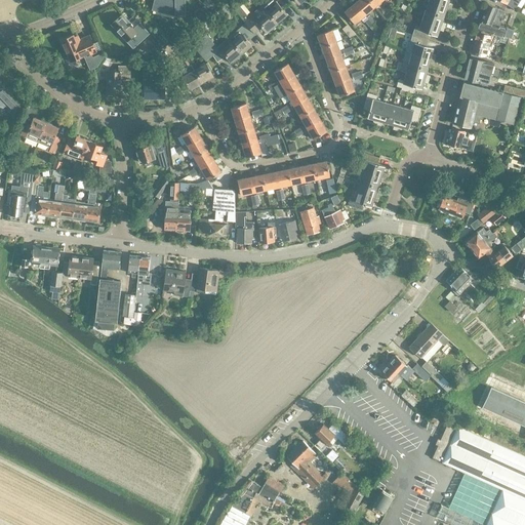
[(155,0),(154,5),(169,8),(168,12),(176,14),(185,14),(184,0),(155,0)]
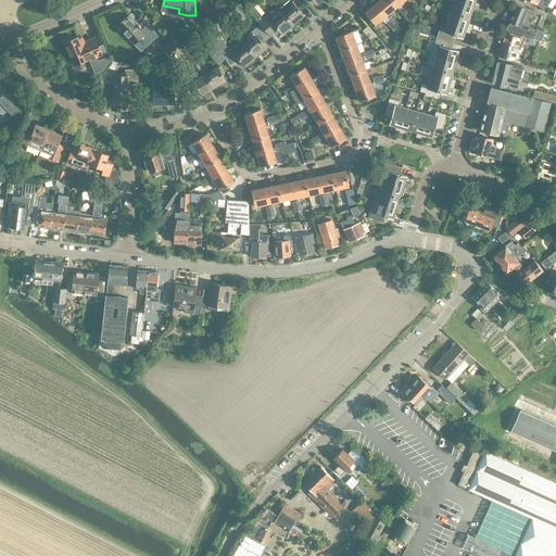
[(225,11),(226,12),(229,8),(222,0),(218,0),(215,3),(225,11)]
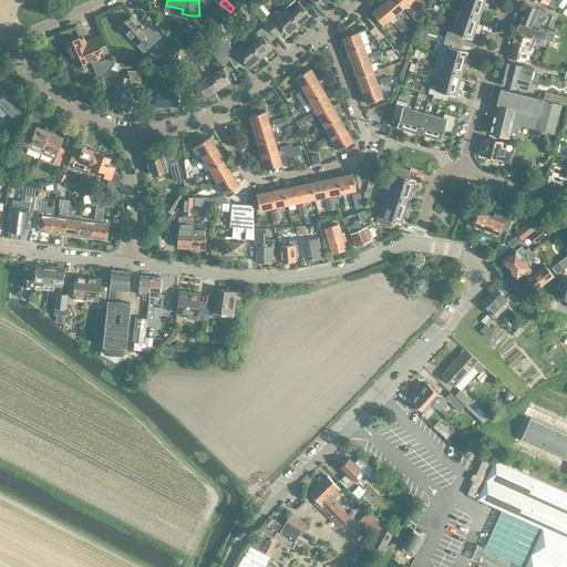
[(309,14),(296,0),(289,0),(284,6),(298,23),(309,14)]
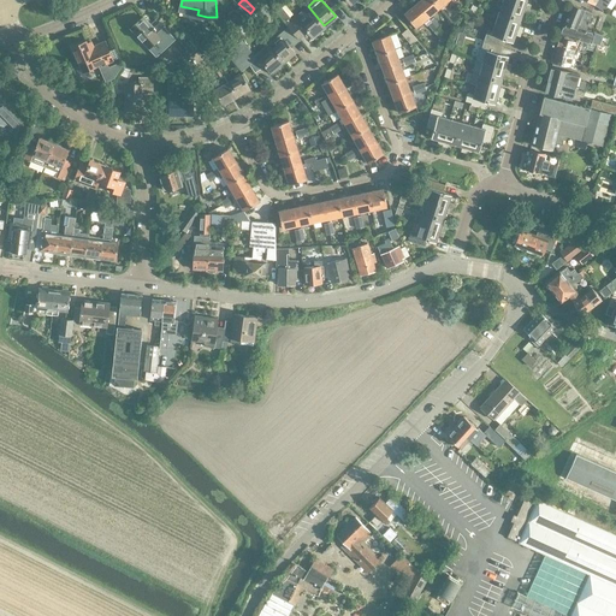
[(433,0),(419,0),(416,3),(428,17),(439,7),(433,0)]
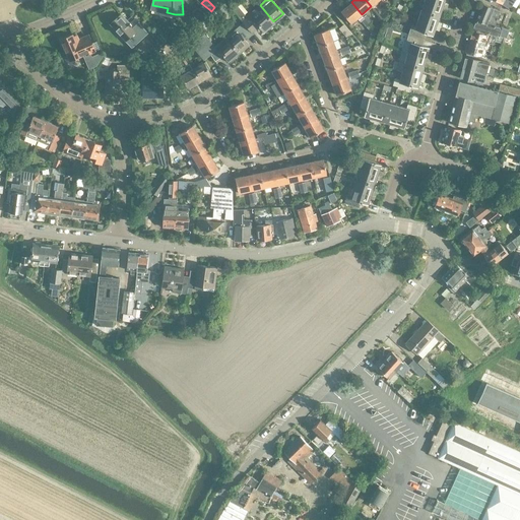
[(366,0),(371,6),(378,0),(380,2),(380,3),(386,10),(389,7),(383,0),(382,0),(366,0)]
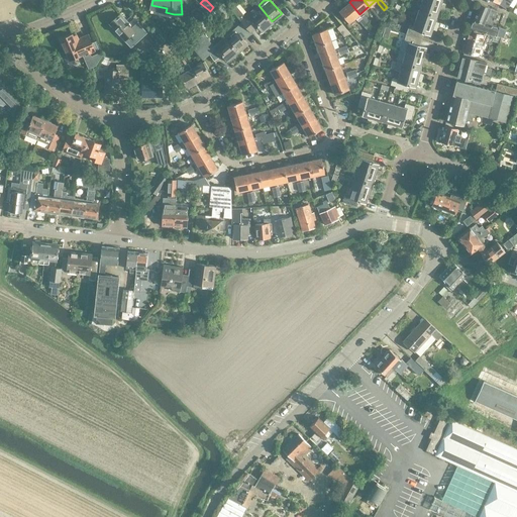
[(422,0),(421,0),(419,9),(437,16),(439,9),(443,10),(445,7),(422,0)]
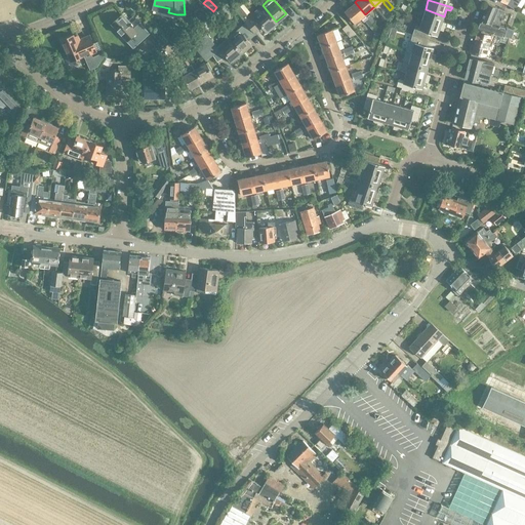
[(524,0),(500,0),(515,8),(520,0),(524,0)]
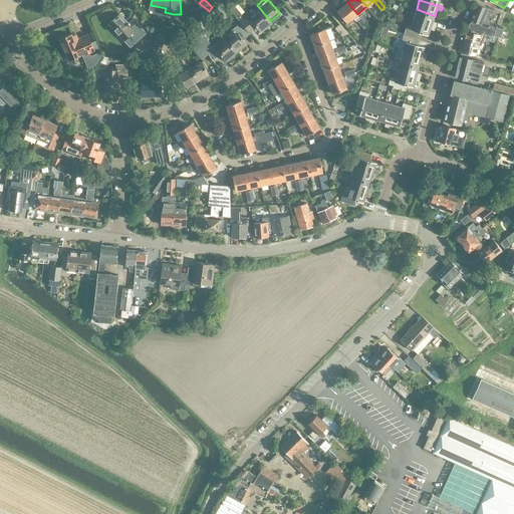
[(356,20),(359,17),(356,14),(357,14),(347,2),(337,10),(347,22),(351,19),(352,18),(355,20),(356,20)]
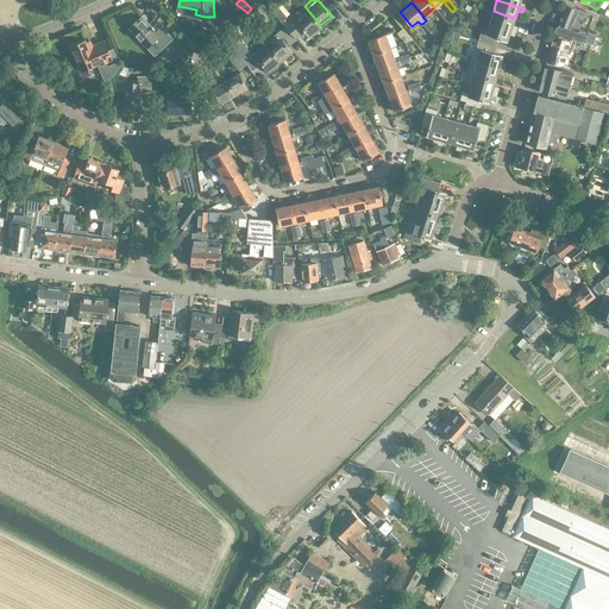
[(554,33),(584,42),(585,38),(586,32),(578,30),(585,12),(578,10),(566,5),(564,10),(554,33)]
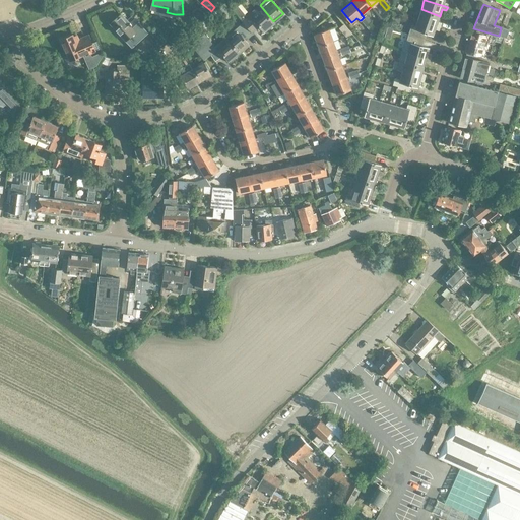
[(243,20),(248,26),(252,22),(257,28),(260,25),(264,30),(273,21),(260,5),(247,16),(238,6),(234,10),(243,20)]
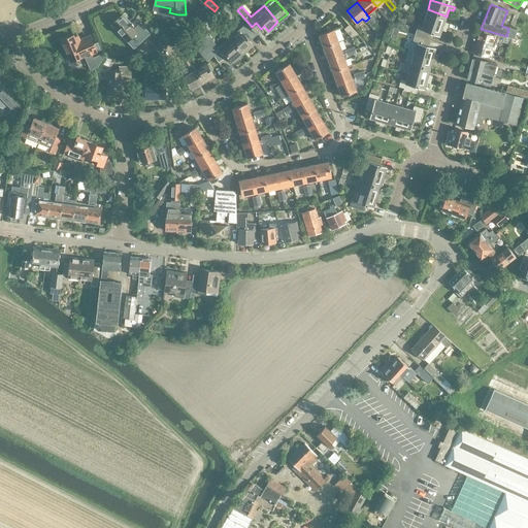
[(428,9),(424,20),(448,28),(449,23),(444,22),(447,17),(428,9)]
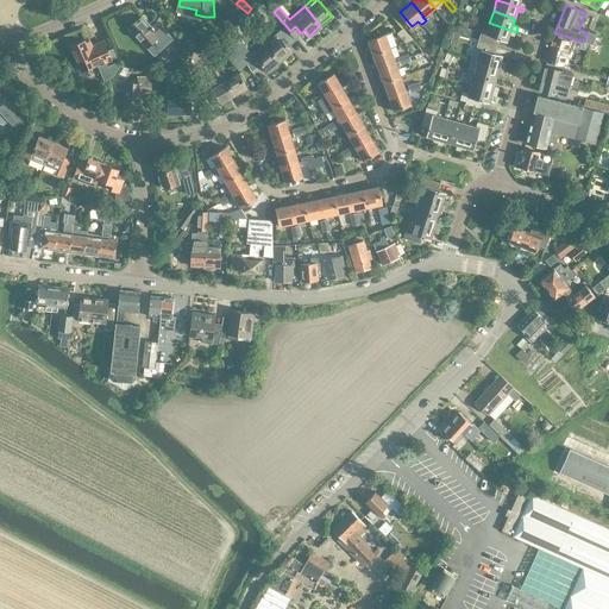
[(250,13),(243,18),(250,26),(257,22),(250,13)]
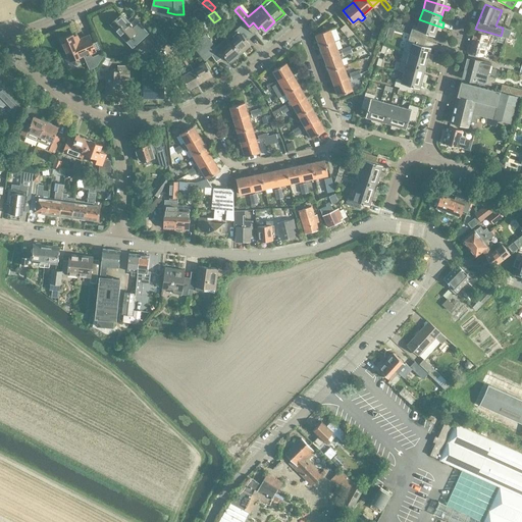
[(132,37),(135,41),(142,34),(138,29),(142,24),(137,18),(131,24),(121,14),(110,23),(126,41),(132,37)]
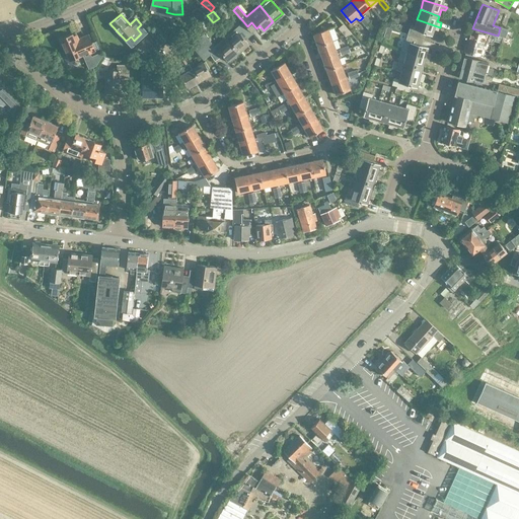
[(363,17),(360,20),(362,23),(365,26),(367,28),(369,30),(371,27),(373,26),(370,22),(371,21),(368,18),(365,15),(363,17)]
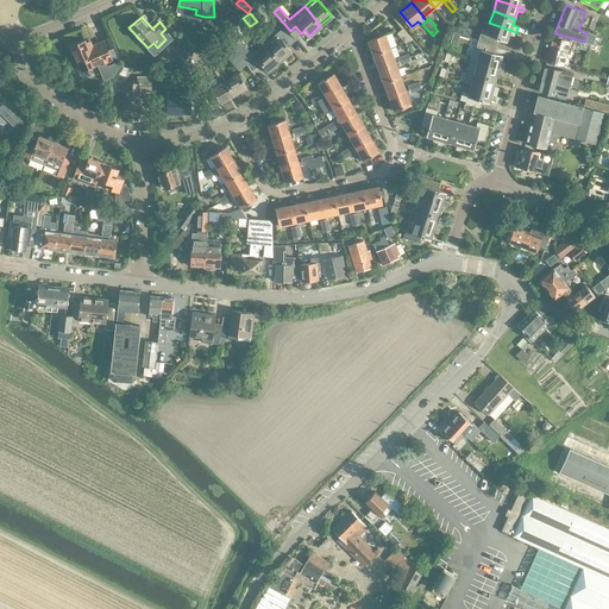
[(478,39),(478,41),(496,45),(498,38),(507,42),(509,33),(515,36),(516,32),(489,23),(487,31),(482,29),(478,39)]
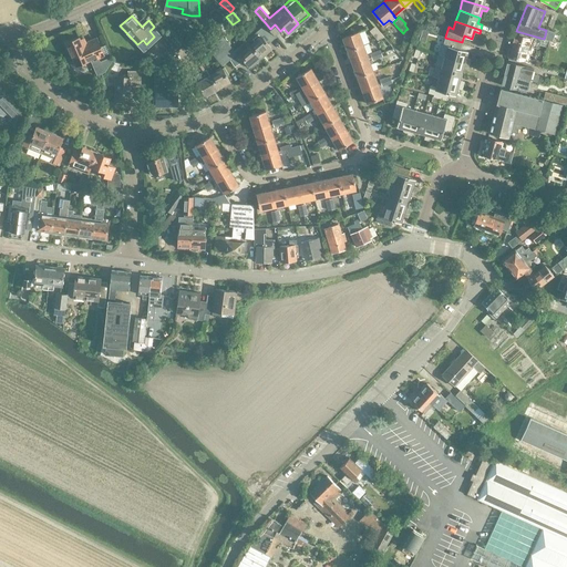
[(263,34),(250,44),(259,57),(270,47),(267,43),(271,40),(266,34),(271,30),(270,29),(265,22),(264,22),(264,23),(258,29),(261,32),(260,33),(263,34)]
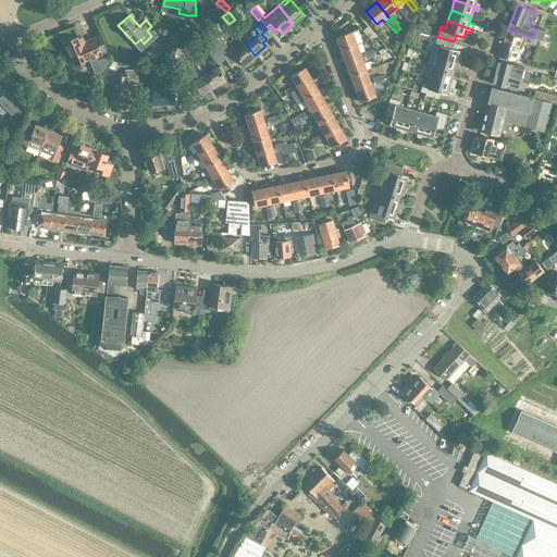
[(363,29),(370,38),(378,36),(368,25),(363,29)]
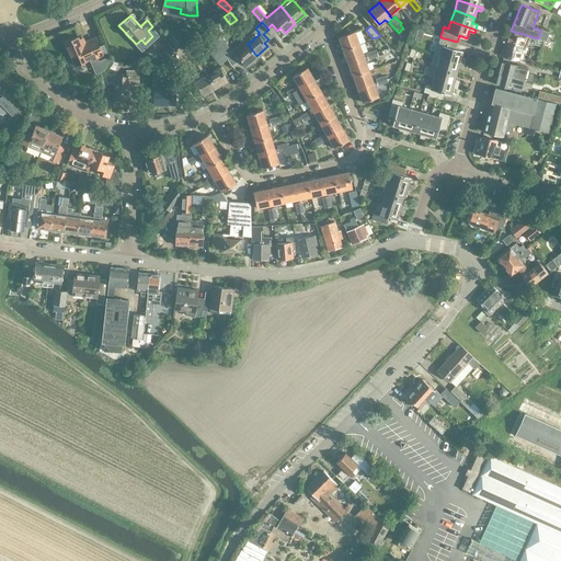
[(212,26),(207,30),(212,37),(217,34),(212,26)]
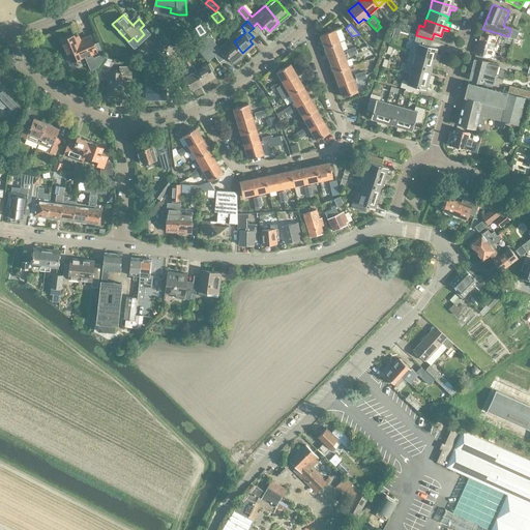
[(320,35),(325,48),(340,42),(335,30),(320,35)]
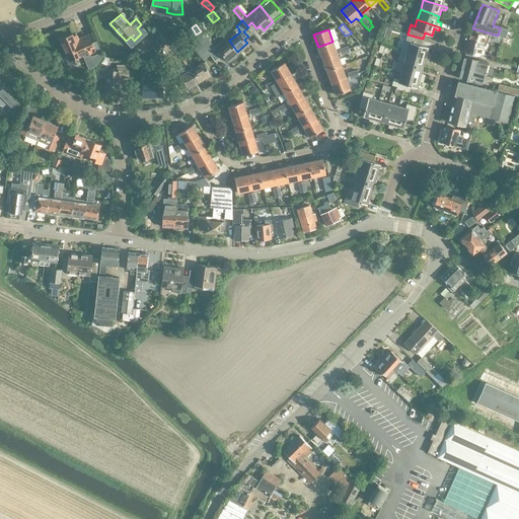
[(470,31),(468,42),(465,52),(480,56),(486,35),(470,31)]
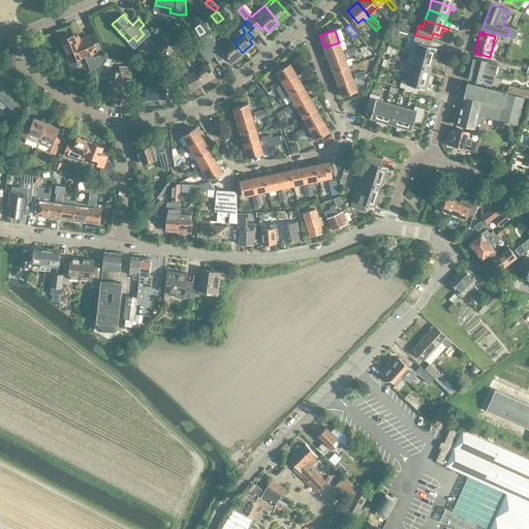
[(414,53),(437,60),(439,56),(435,54),(437,48),(429,45),(431,39),(415,35),(411,34),(409,43),(410,43),(408,51),(414,53)]
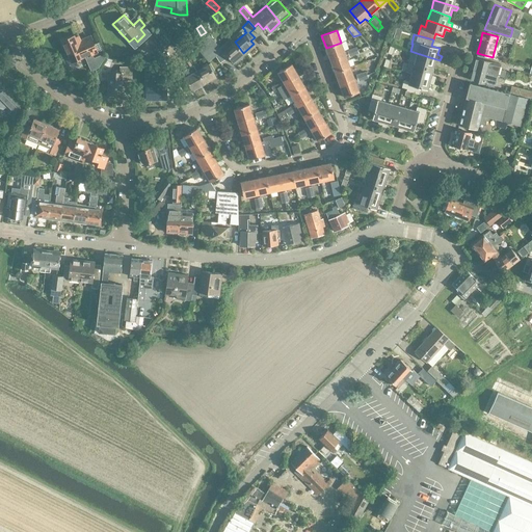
[(62,41),(72,61),(83,56),(82,55),(86,54),(86,56),(97,52),(90,37),(81,42),(78,35),(75,37),(74,35),(62,41)]
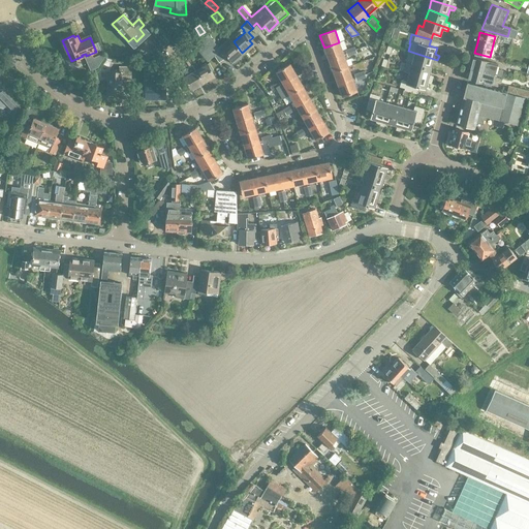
[(242,53),(234,41),(229,38),(219,48),(209,35),(201,40),(214,56),(219,53),(225,60),(228,58),(231,61),(242,53)]
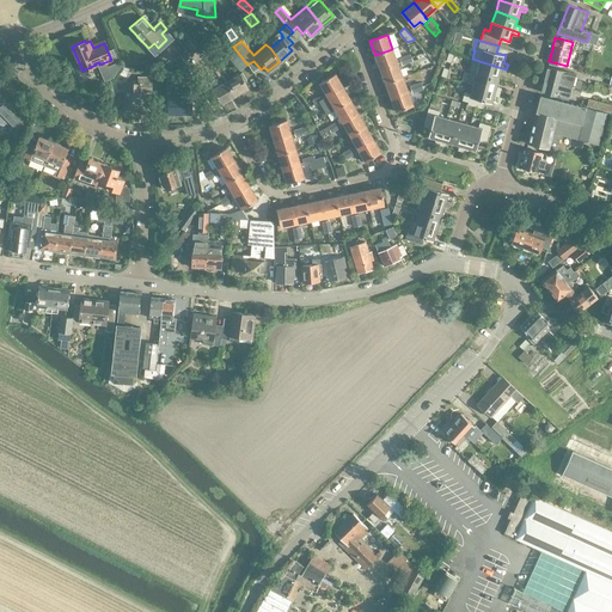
[(240,72),(248,65),(233,47),(225,54),(240,72)]
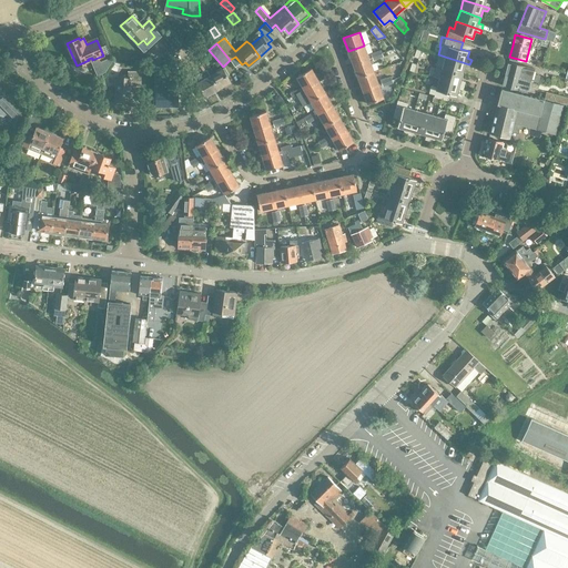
[(348,51),(353,64),(368,58),(364,46),(348,51)]
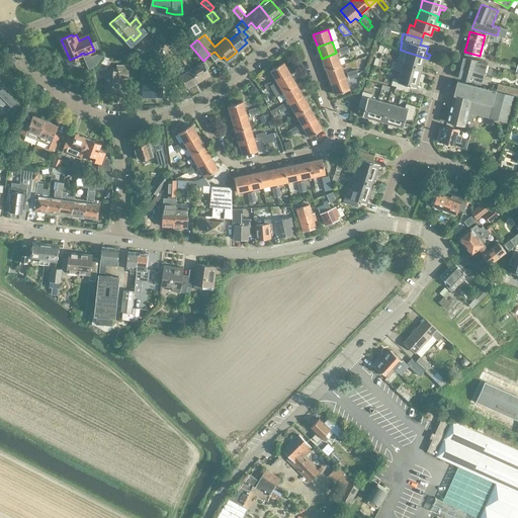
[(338,50),(341,56),(350,53),(347,47),(338,50)]
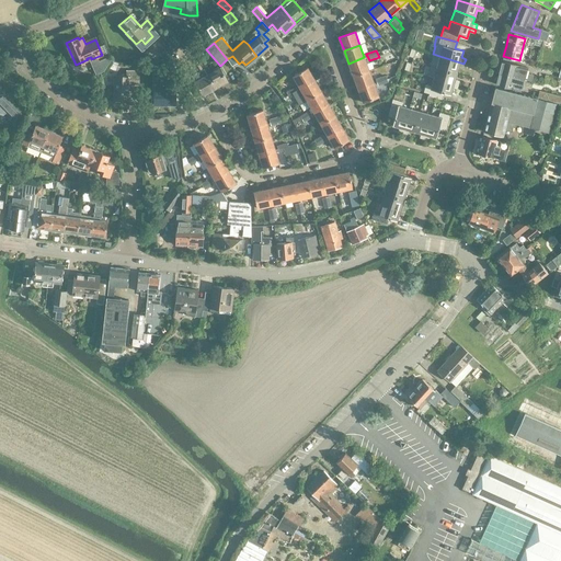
[(167,58),(171,68),(179,66),(173,55),(167,58)]
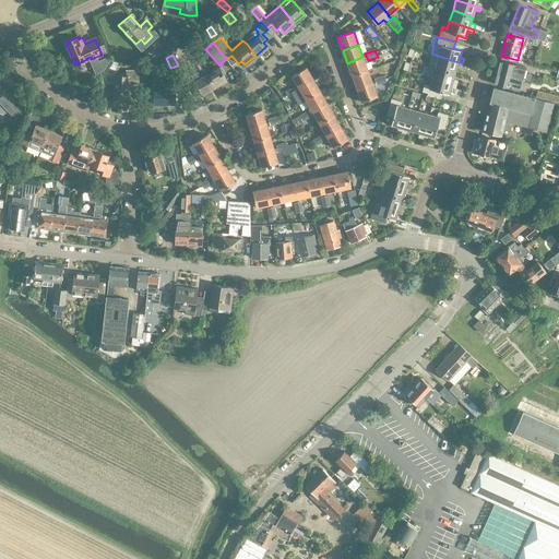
[(438,56),(435,67),(455,72),(458,66),(461,67),(462,63),(438,56)]
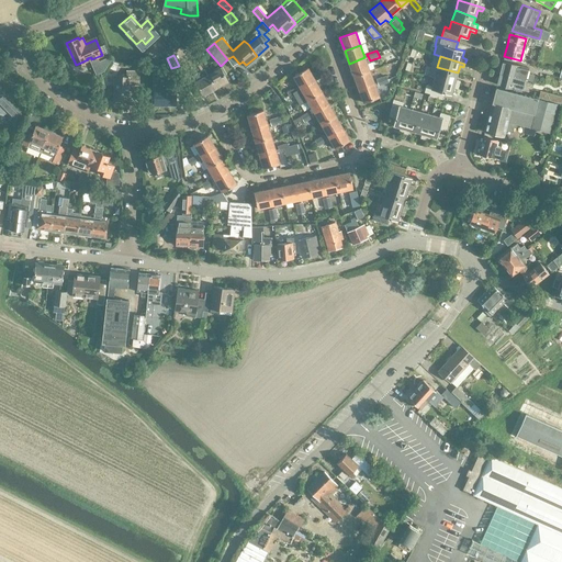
[(349,64),(353,76),(370,70),(364,57),(349,64)]
